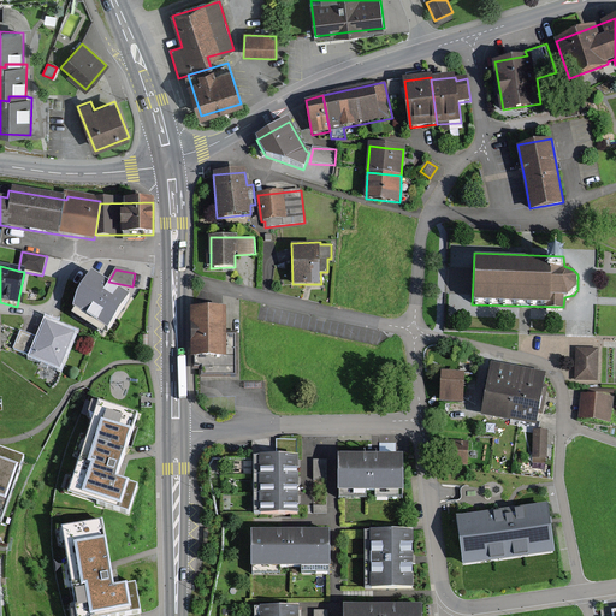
[(107,332),(130,298),(108,285),(92,274),(77,297),(73,309),(107,332)]
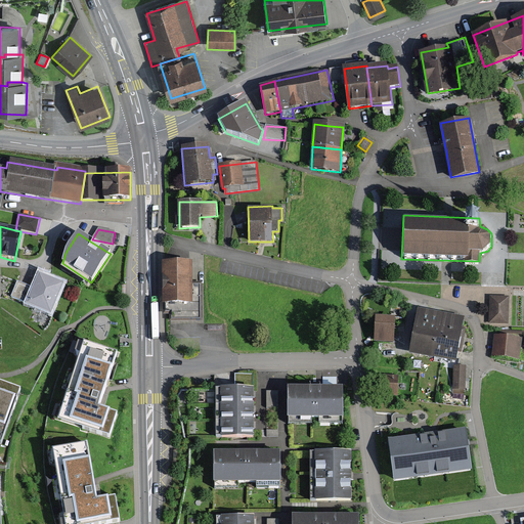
[(178,262),(163,262),(163,304),(164,305),(164,314),(172,314),(172,320),(203,320),(204,281),(191,281),(191,262),(178,262)]
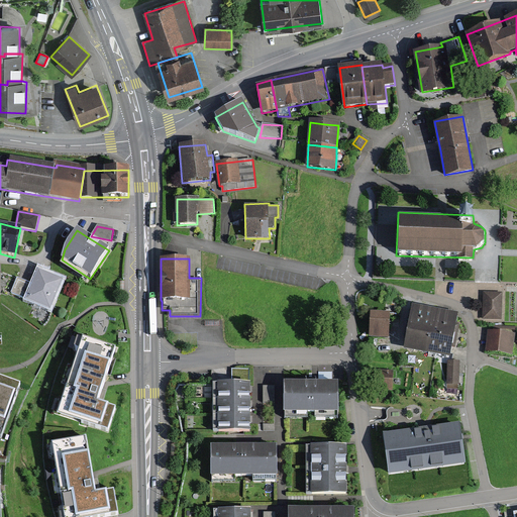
[(49,311),(63,281),(38,271),(32,284),(18,278),(11,293),(26,299),(25,301),(49,311)]
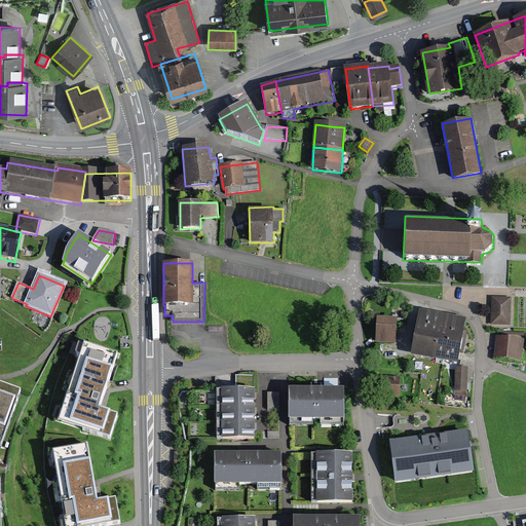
[(511,297),(491,297),(491,325),(510,325),(511,297)]
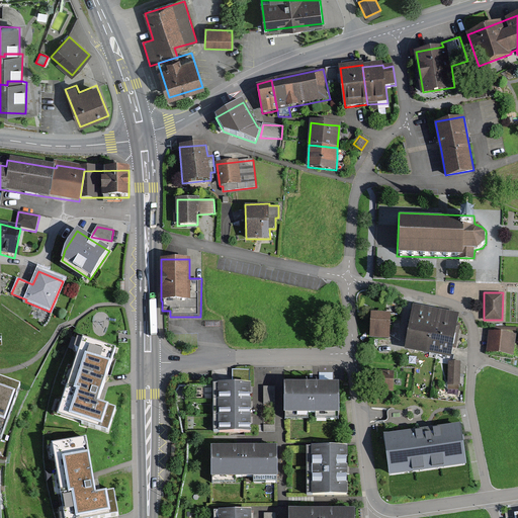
[(456,328),(459,313),(414,304),(410,323),(409,330),(406,349),(451,357),(454,337),(456,328)]
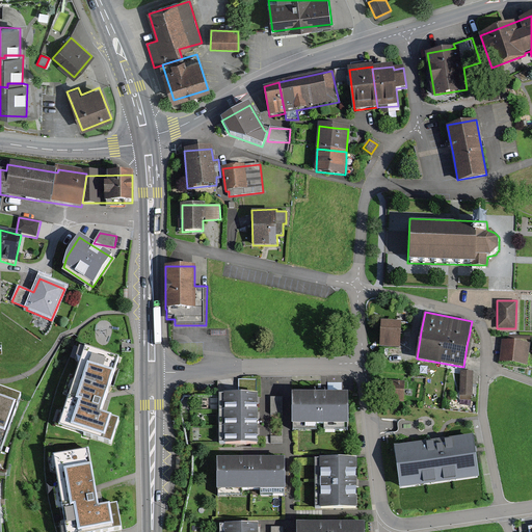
[(380,347),(399,348),(400,324),(382,323),(380,347)]
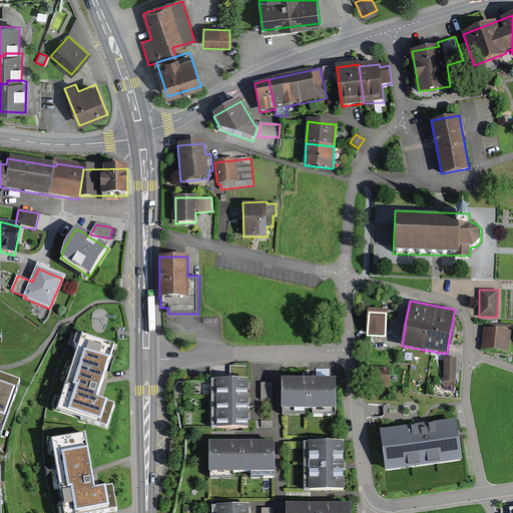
[(511,330),(483,328),(481,349),(509,351),(511,330)]
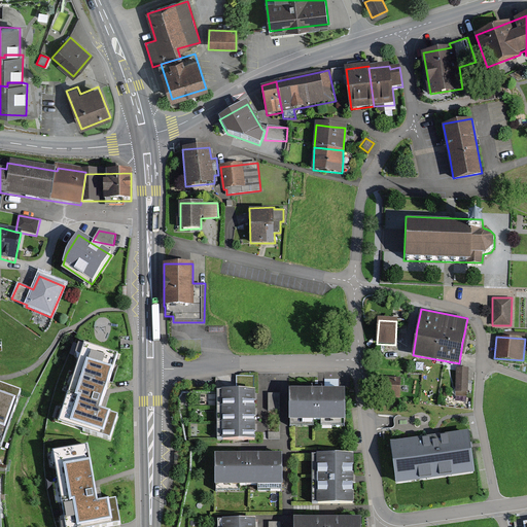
[(116,356),(83,345),(58,422),(110,438),(117,417),(99,411),(116,356)]
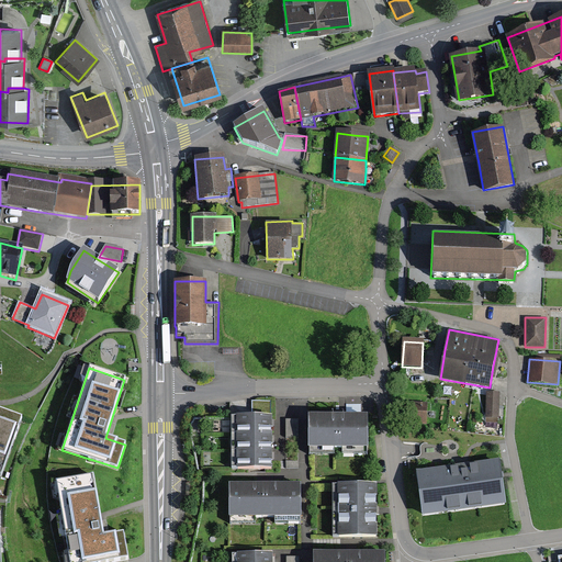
[(498,423),(499,392),(486,392),(485,422),(498,423)]
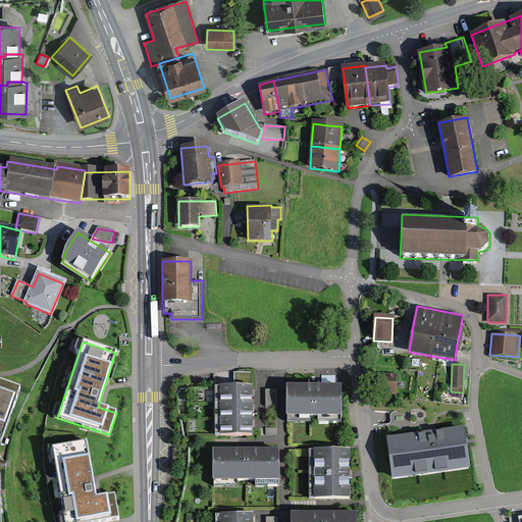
[(236,373),(236,385),(250,384),(249,372),(236,373)]
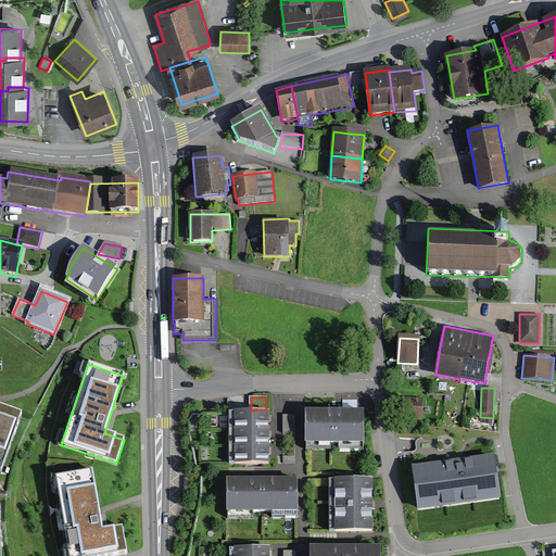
[(422,399),(402,397),(402,419),(422,420),(422,399)]
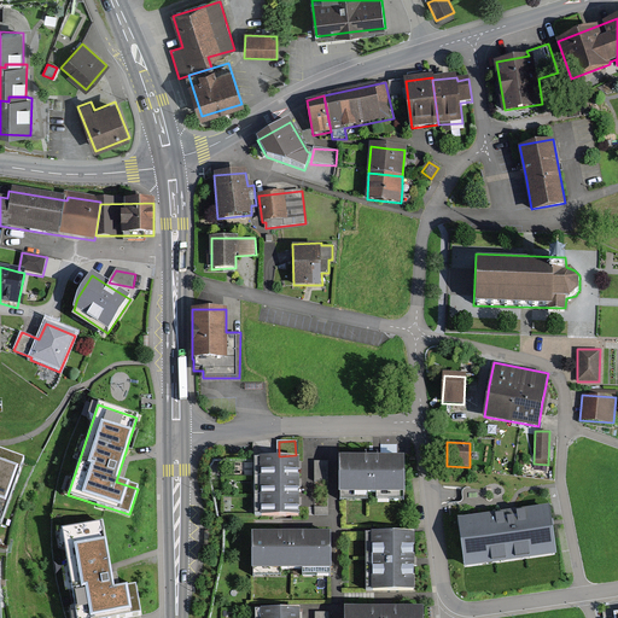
[(373,453),(339,454),(339,490),(340,490),(340,497),(367,497),(367,490),(377,490),(377,497),(403,497),(403,490),(404,490),(404,453),(373,453)]
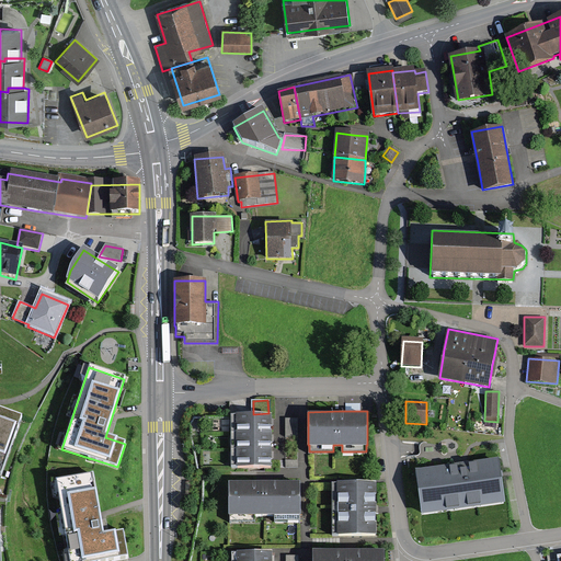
[(0,474),(20,420),(0,412),(0,474)]
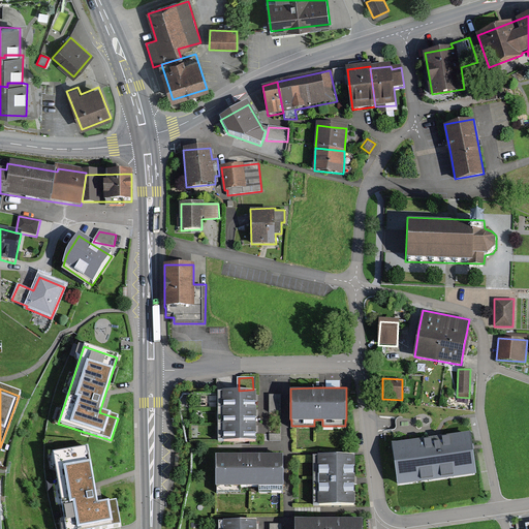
[(218,394),(218,443),(255,442),(255,429),(255,412),(255,397),(255,394),(218,394)]
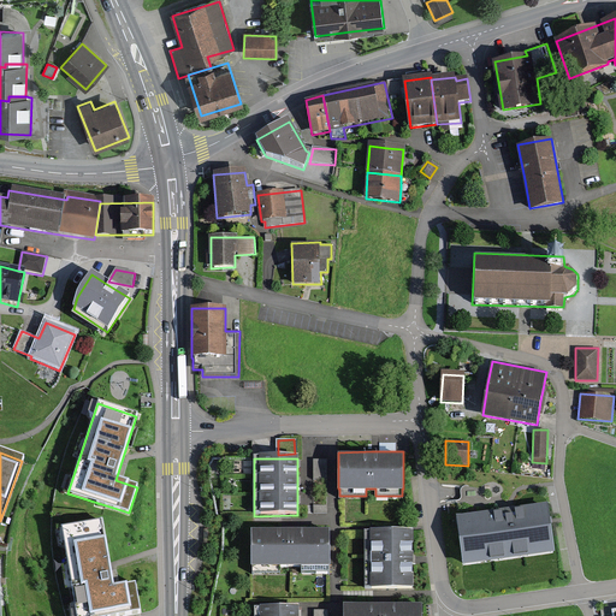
[(313,514),(327,514),(326,461),(313,461),(313,514)]
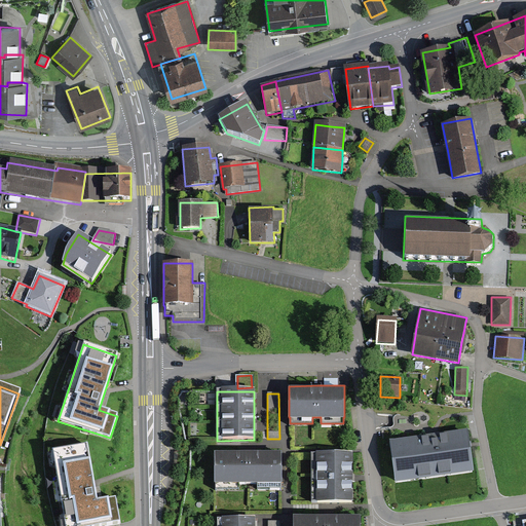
[(438,434),(389,440),(396,483),(474,472),(467,429),(438,434)]
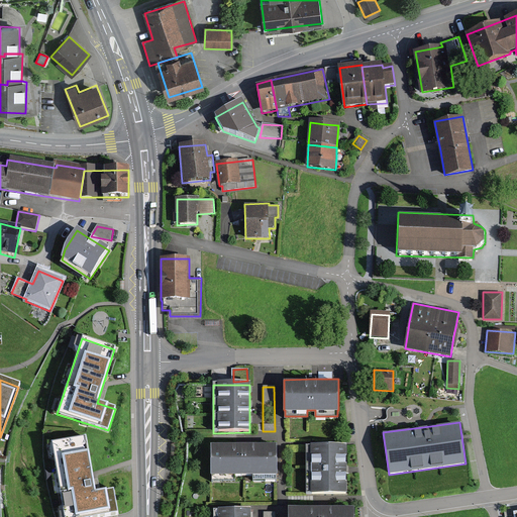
[(85,437),(50,443),(63,516),(95,516),(117,513),(113,491),(95,494),(85,437)]
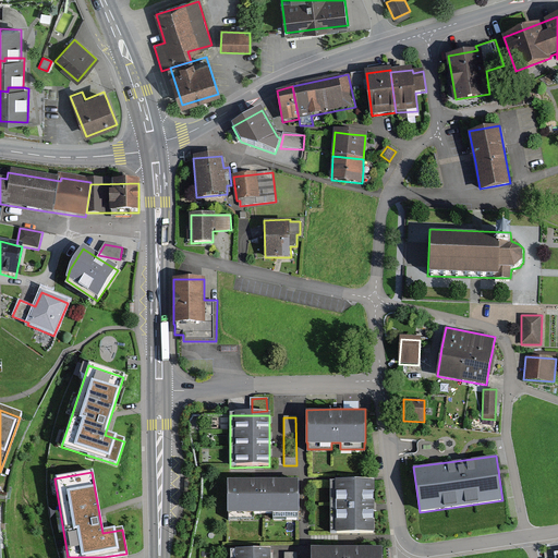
[(298,510),(298,477),(269,477),(228,477),(228,510),(230,510),(230,519),(253,519),(253,512),(274,511),(274,518),(296,518),(296,510),(298,510)]
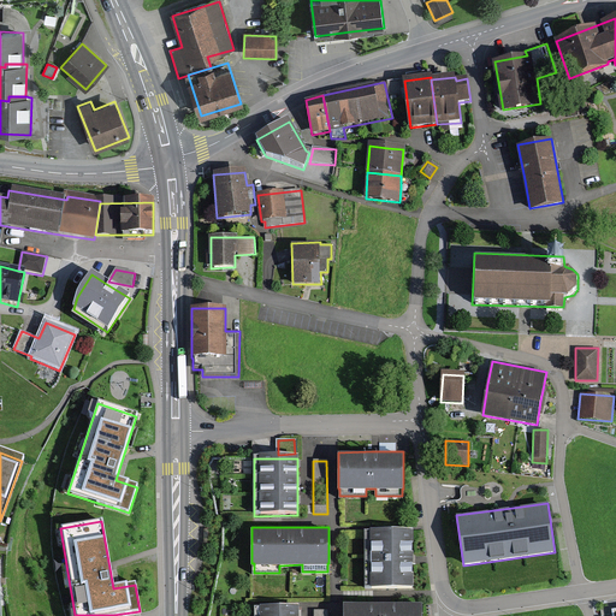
[(365,588),(414,588),(414,557),(414,531),(365,531),(365,588)]
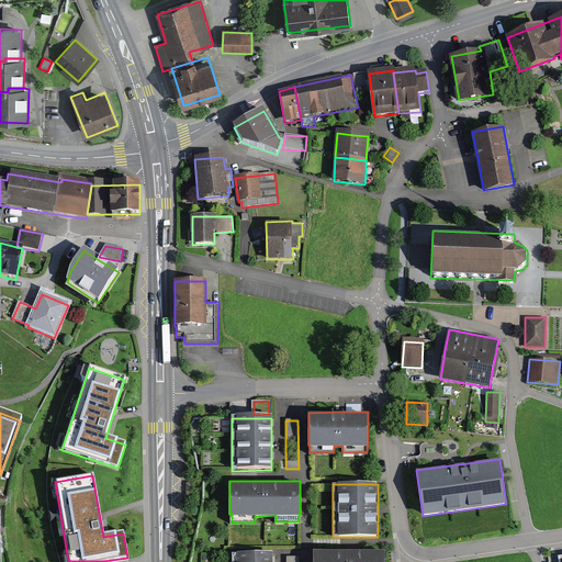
[(341,550),(313,550),(313,561),(385,561),(385,549),(341,550)]
